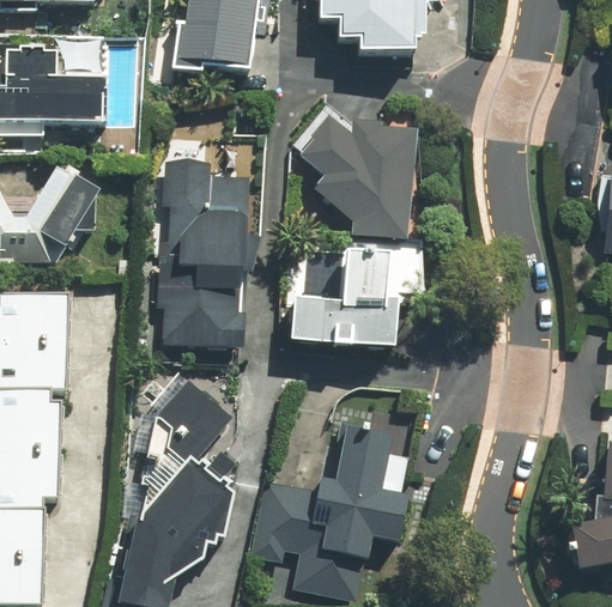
[(177,0),(175,22),(179,24),(173,67),(203,70),(203,65),(250,72),(255,30),(266,32),(270,0),(177,0)]
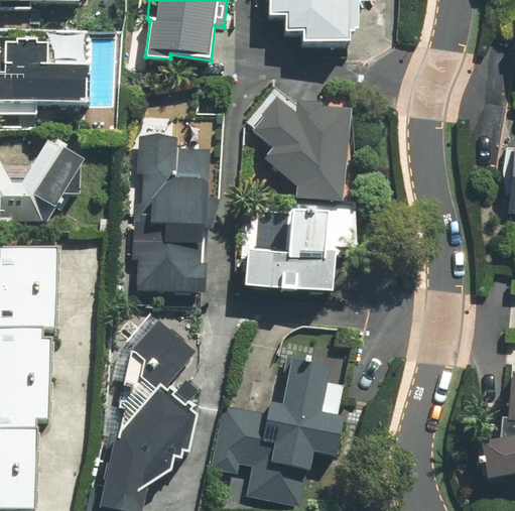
[(267,0),(266,16),(285,17),(284,33),(302,33),(302,44),(350,43),(349,35),(352,35),(353,32),(358,31),(357,5),(368,3),(368,0),(267,0)]
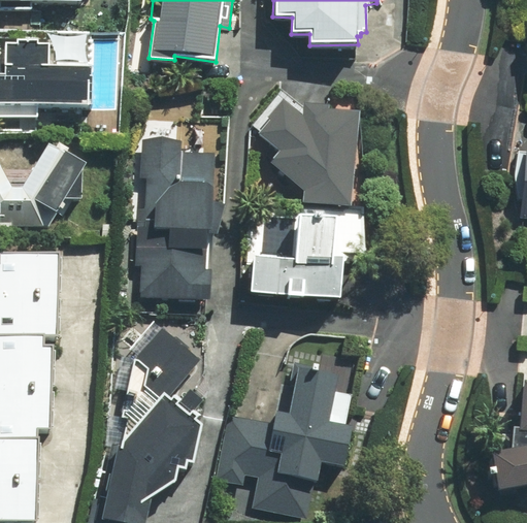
[(0,117),(40,118),(40,104),(94,104),(92,65),(51,64),(51,43),(39,43),(38,39),(18,39),(17,42),(5,43),(7,61),(0,61),(0,117)]
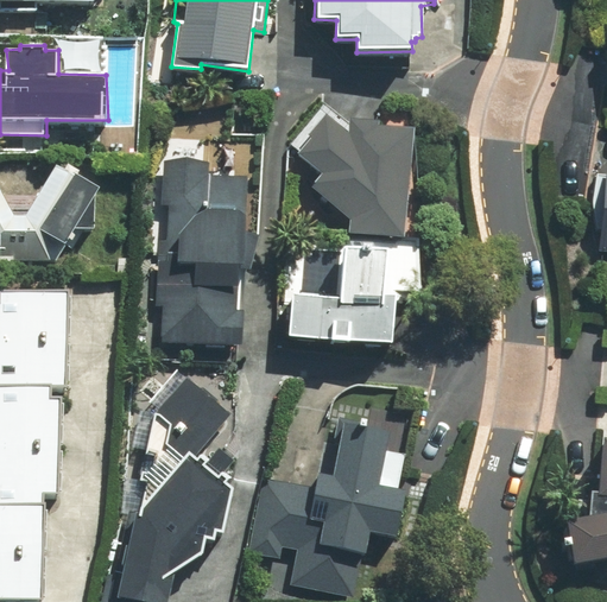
[(349,219),(348,229),(403,235),(413,126),(375,122),(377,119),(349,118),(347,130),(323,109),(291,139),(301,147),(299,152),(322,172),(315,188),(349,219)]
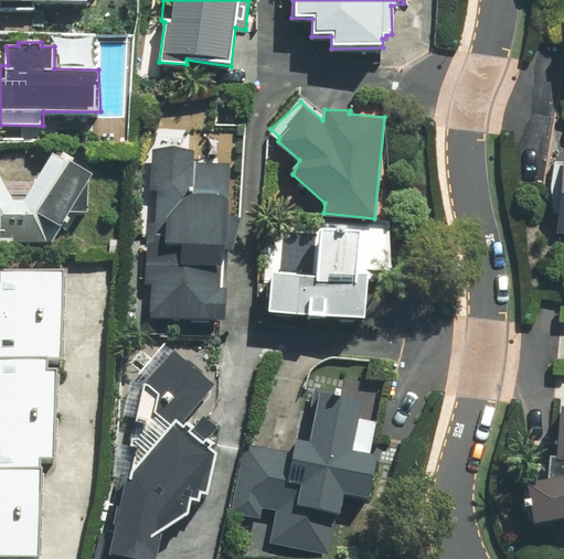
[(194,148),(153,146),(142,281),(152,281),(151,314),(225,321),(232,250),(240,218),(227,215),(230,161),(194,157),(194,148)]
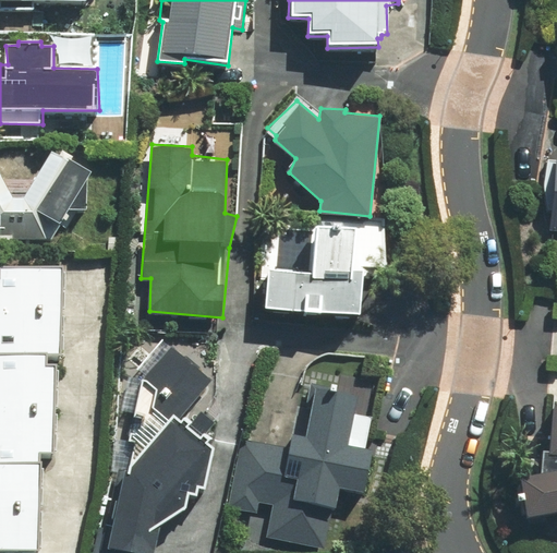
[(57,155),(51,151),(33,185),(25,197),(14,196),(0,170),(0,231),(12,232),(16,239),(53,238),(70,211),(86,209),(92,173),(72,163),(76,156),(62,149),(57,155)]
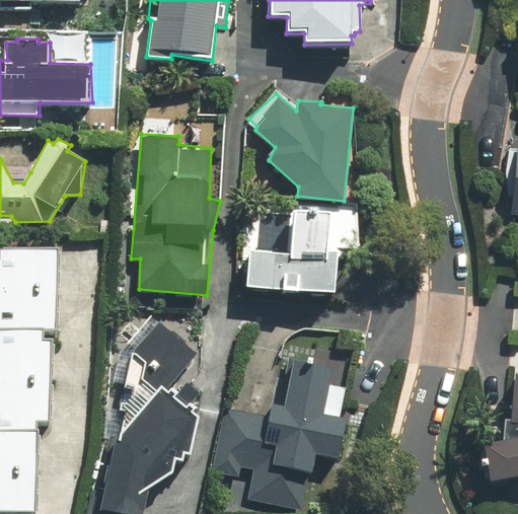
[(256,249),(249,248),(246,287),(333,294),(338,253),(360,245),(357,205),(296,201),(288,252),(277,251),(276,243),(256,241),(256,249)]
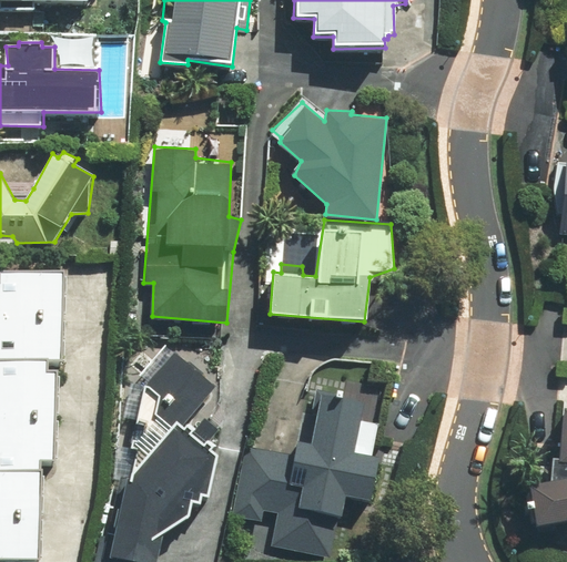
[(69,267),(0,265),(0,558),(42,561),(42,483),(42,462),(54,460),(59,370),(46,369),(48,365),(63,361),(69,267)]
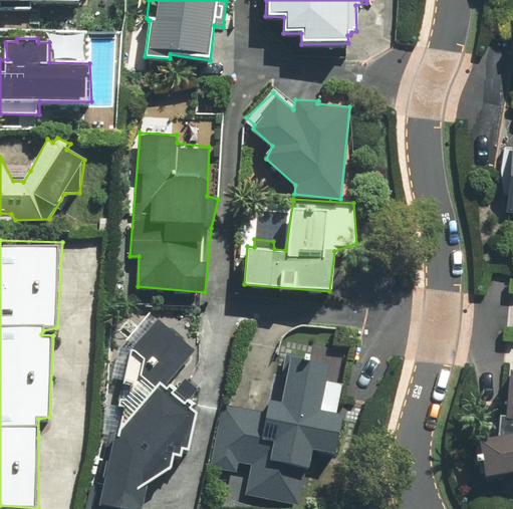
[(158,316),(131,346),(122,380),(130,383),(118,426),(117,430),(96,503),(122,508),(141,508),(149,482),(173,466),(174,454),(183,456),(183,448),(187,451),(194,416),(188,406),(184,402),(196,383),(186,376),(171,392),(165,386),(195,344),(158,316)]
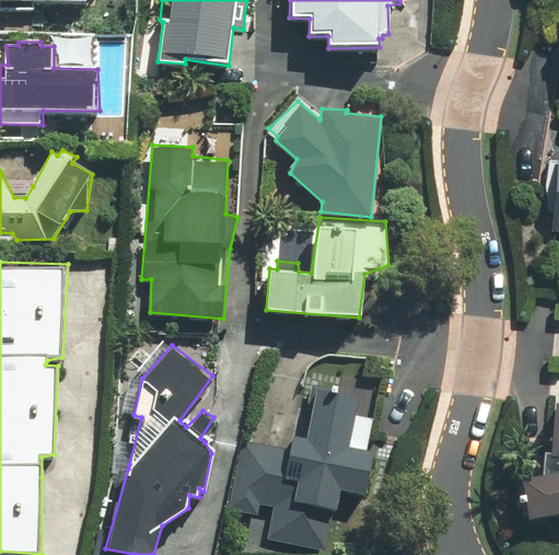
[(338,386),(314,379),(310,397),(313,401),(306,438),(294,434),(290,444),(242,436),(230,504),(259,511),(261,500),(275,504),(269,534),(327,547),(335,509),(340,488),(364,494),(374,452),(350,447),(361,396),(337,392),(338,386)]
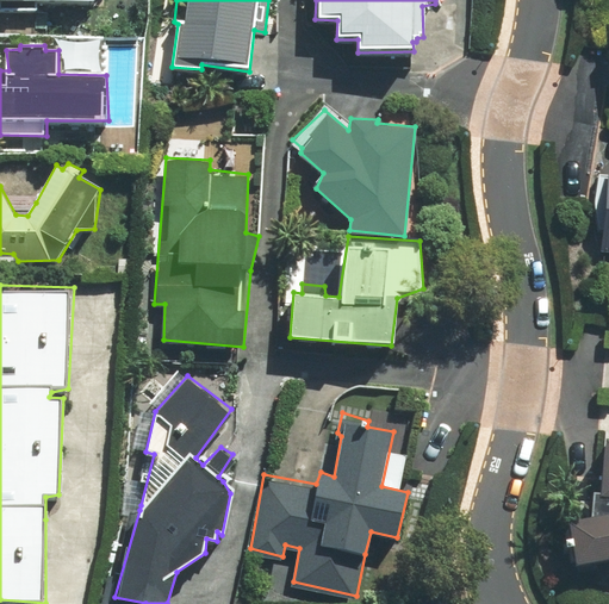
[(608,439),(603,439),(597,494),(591,493),(589,518),(569,522),(573,565),(608,559),(608,439)]
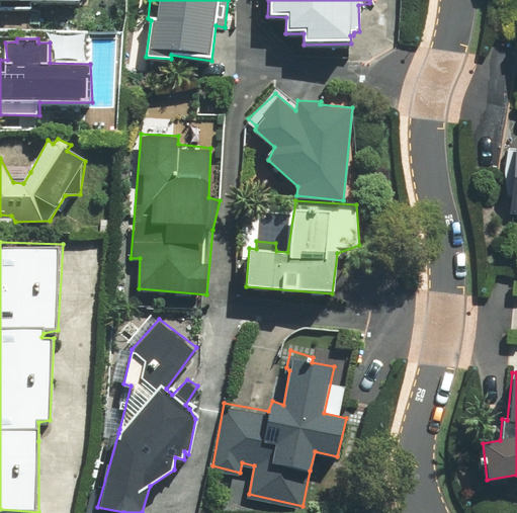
All buildings are outlined.
